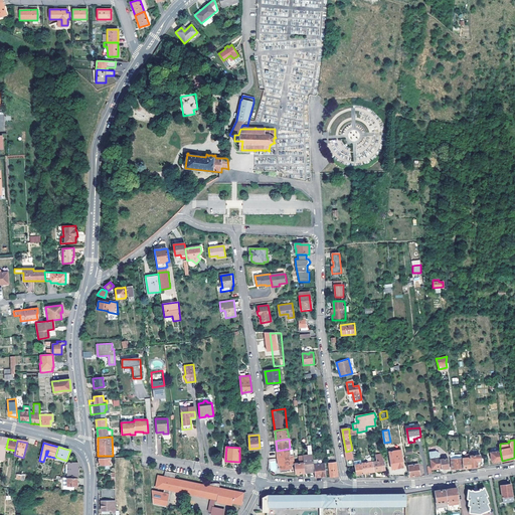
[(291,456),(290,449),(277,451),(279,466),(280,465),(280,469),(292,468),(291,464),(294,464),(294,463),(294,455),(291,456)]
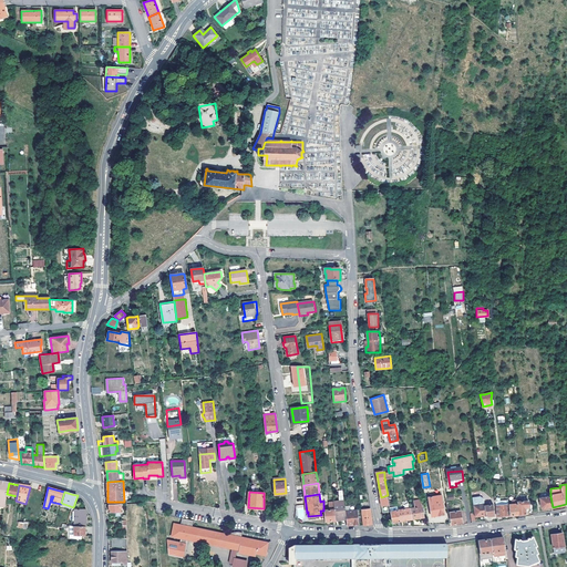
[(388,495),(381,497),(380,497),(383,512),(391,511),(388,495)]
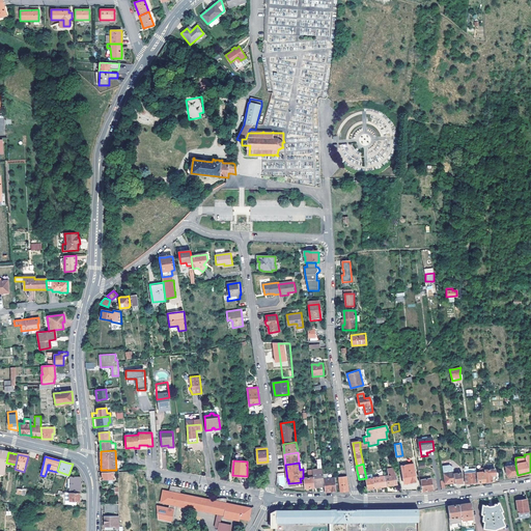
[(413,464),(401,466),(403,482),(416,481),(413,464)]
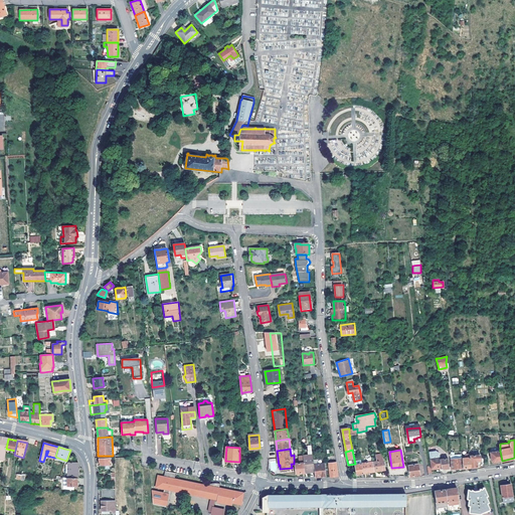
[(465,458),(462,458),(463,468),(471,468),(470,456),(470,453),(470,451),(468,452),(469,455),(465,455),(465,458)]
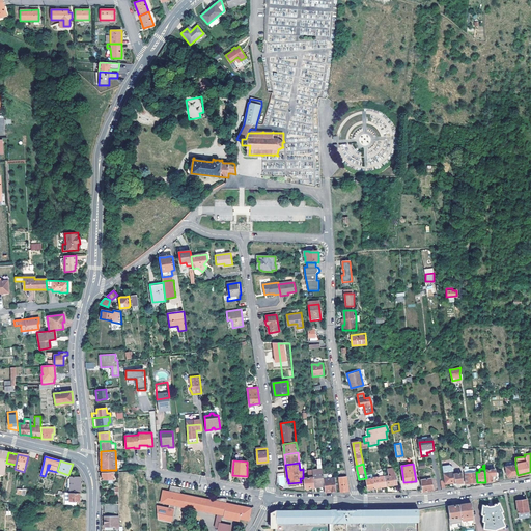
[(507,476),(518,475),(515,465),(506,467),(507,476)]
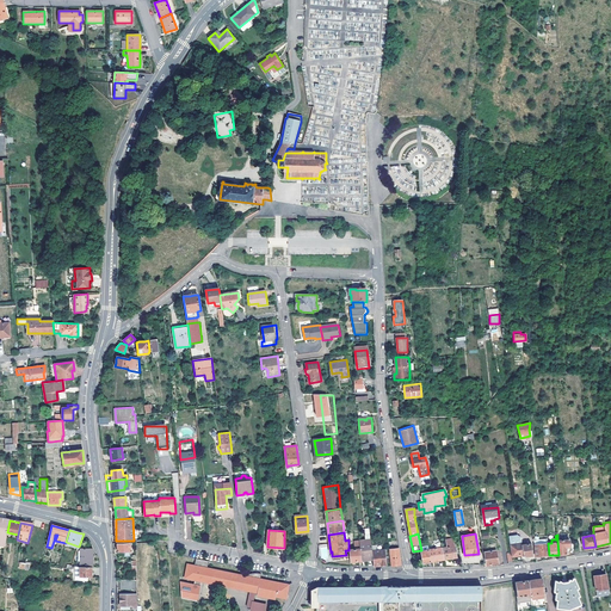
[(523,545),(522,538),(518,536),(510,537),(512,556),(524,555),(523,545)]
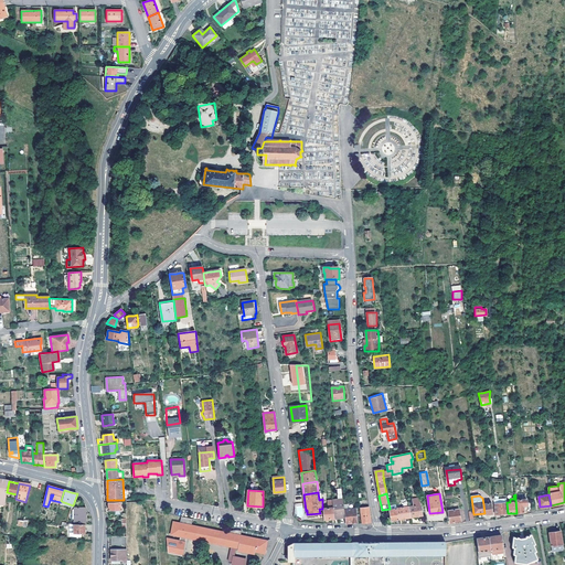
[(344,518),(343,509),(342,497),(337,497),(338,501),(332,502),(333,507),(334,518),(334,519),(344,518)]
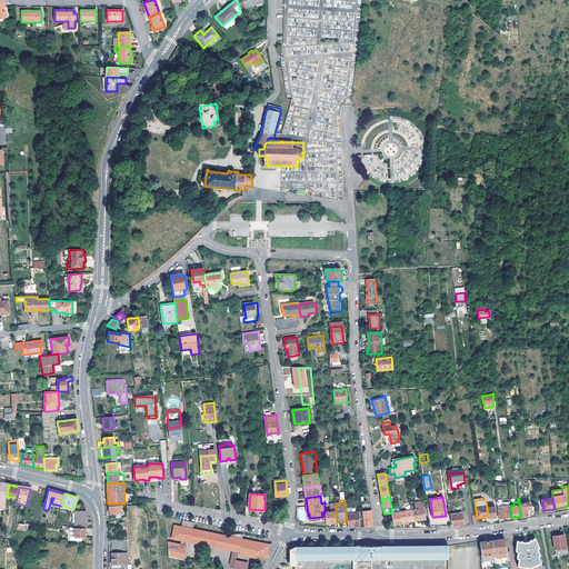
[(411,506),(412,509),(413,520),(426,519),(423,507),(422,501),(415,502),(416,509),(413,509),(413,505),(411,506)]
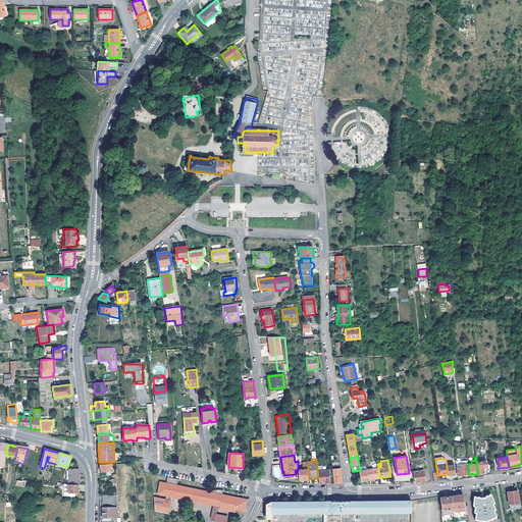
[(485,473),(484,467),(486,467),(486,461),(480,462),(476,462),(477,474),(485,473)]
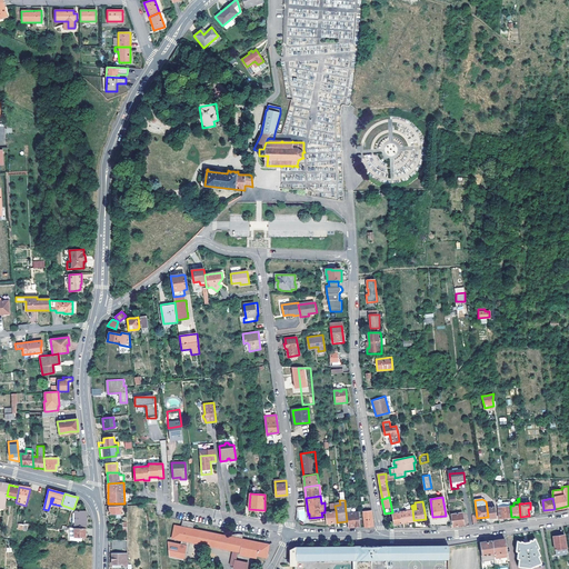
[(122,505),(109,506),(109,513),(115,513),(115,515),(122,515),(122,511),(120,511),(120,507),(121,507),(122,505)]
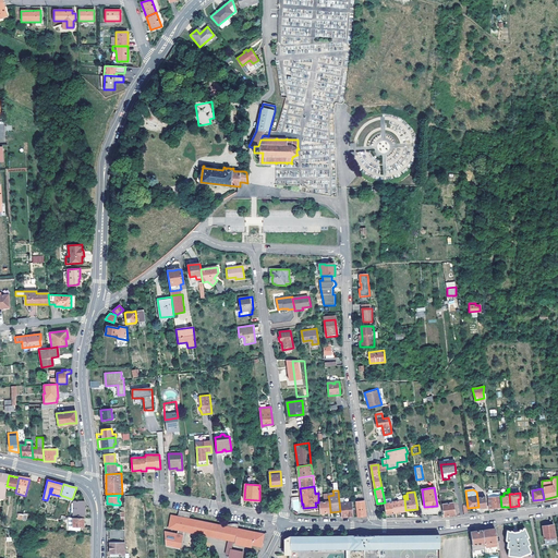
[(486,496),(477,498),(478,507),(478,508),(487,507),(486,496)]
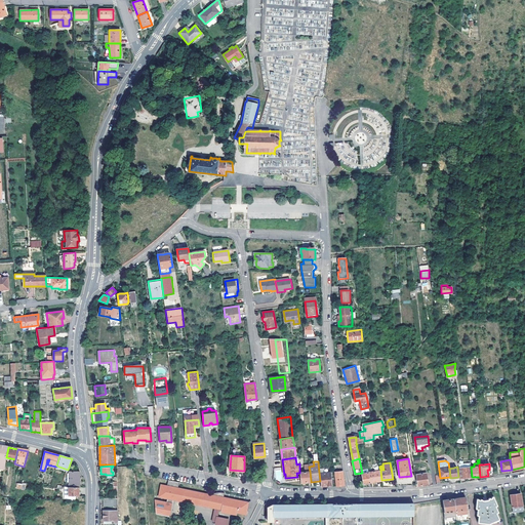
[(471,467),(460,468),(461,478),(472,477),(471,467)]
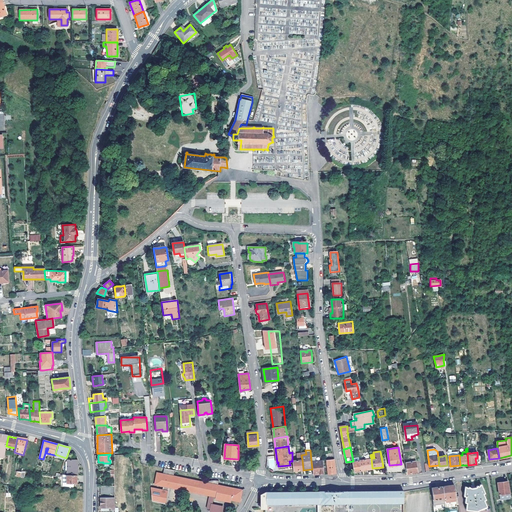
[(361,470),(372,468),(371,458),(359,460),(361,470)]
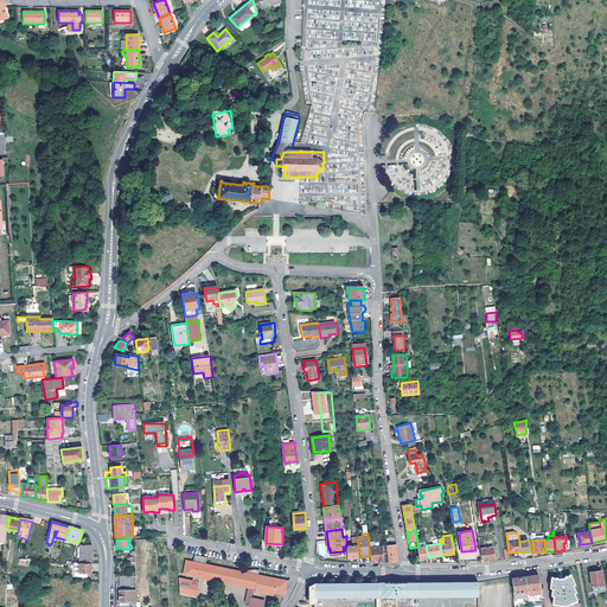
[(80,563),(90,563),(91,544),(80,544),(80,563)]
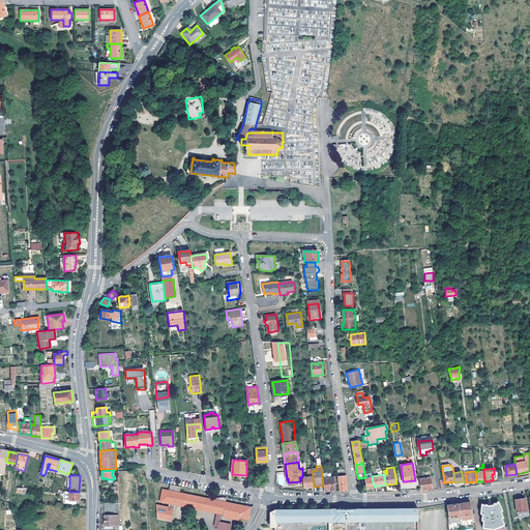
[(302,477),(303,487),(314,486),(313,475),(308,476),(302,476),(302,477)]
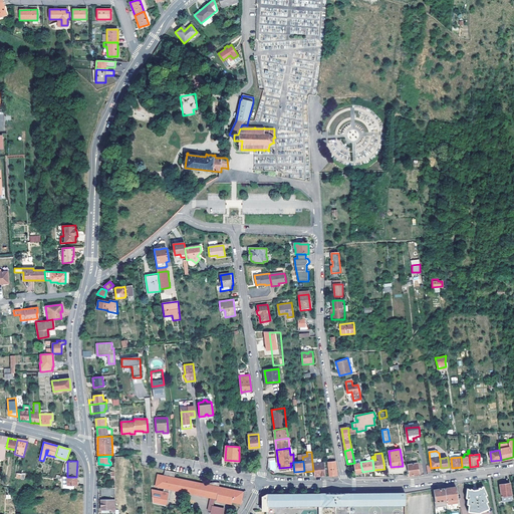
[(336,470),(335,461),(327,462),(329,476),(333,475),(337,475),(336,470)]
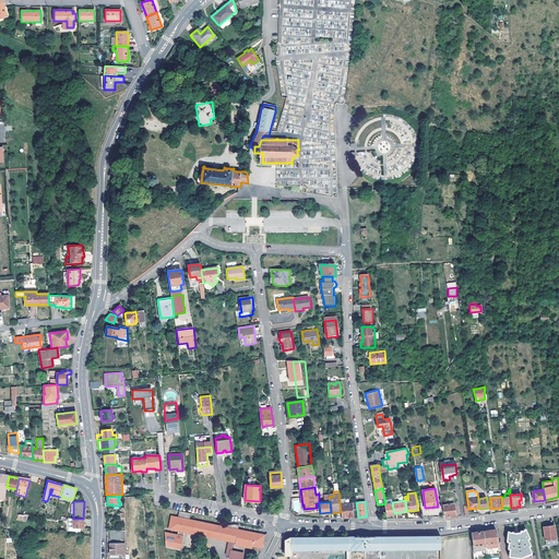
[(340,503),(341,512),(342,518),(347,516),(354,515),(353,502),(340,503)]
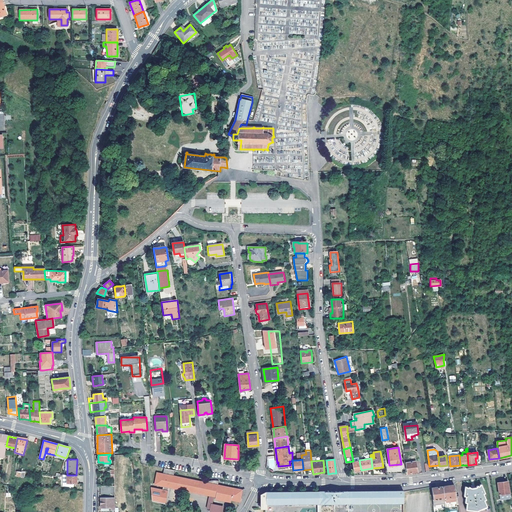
[(353,461),(354,472),(361,470),(359,460),(353,461)]
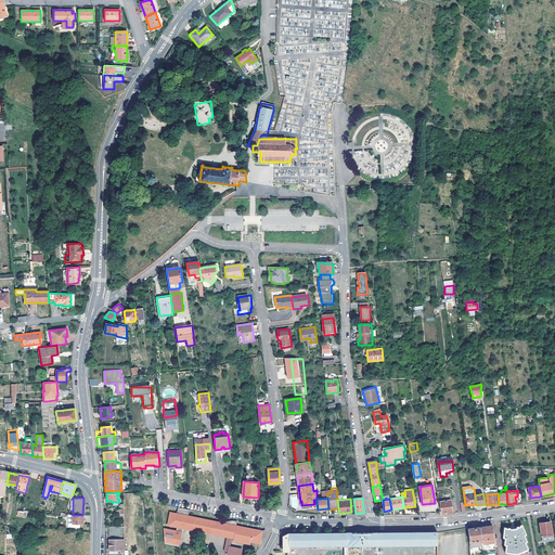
[(451,500),(440,501),(442,513),(453,512),(451,500)]
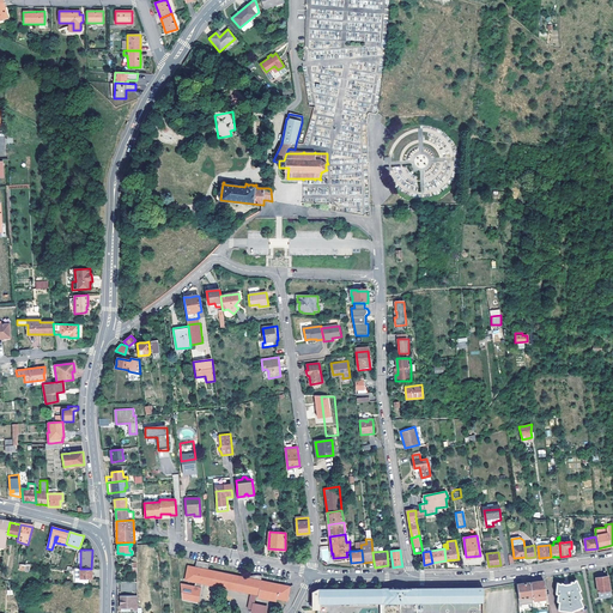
[(188,601),(201,605),(204,593),(200,592),(202,583),(247,593),(255,594),(258,594),(258,596),(277,601),(277,598),(286,600),(290,587),(286,586),(261,581),(262,575),(256,575),(253,575),(246,577),(208,570),(210,563),(198,560),(195,568),(188,566),(186,580),(196,582),(195,590),(192,589),(188,601)]
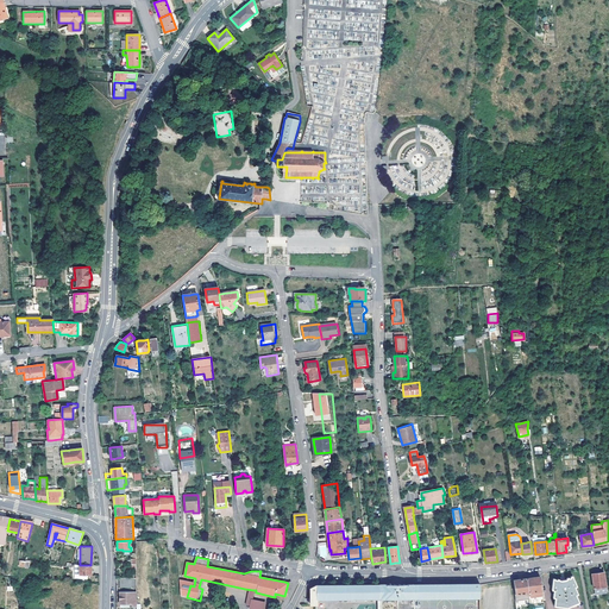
[(90,576),(90,565),(80,565),(80,576),(90,576)]
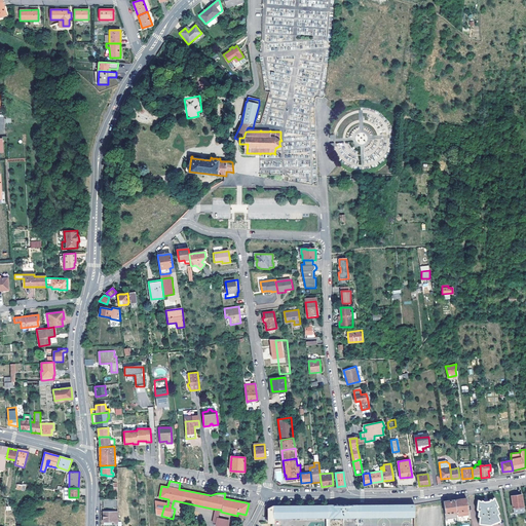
[(522,494),(512,495),(513,509),(523,506),(522,494)]
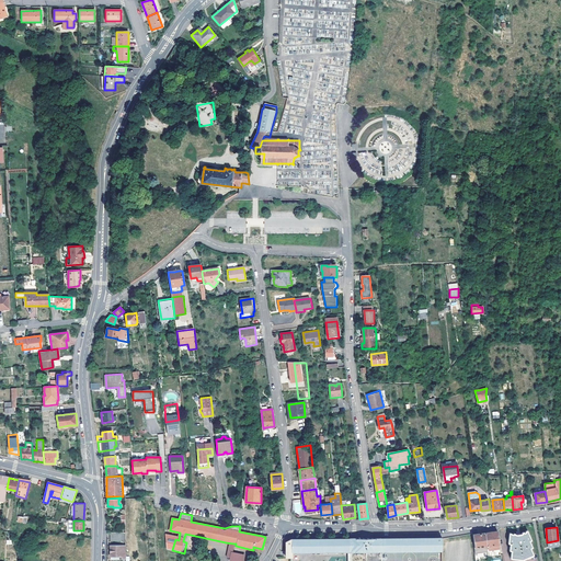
[(519,534),(510,533),(508,544),(511,544),(510,550),(512,551),(511,558),(522,560),(534,554),(531,548),(533,547),(530,541),(531,540),(528,530),(519,534)]
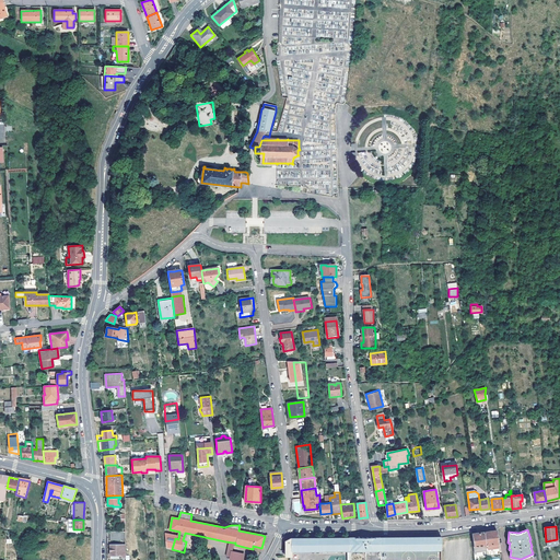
[(483,533),(486,545),(487,556),(500,553),(497,531),(489,532),(483,533)]
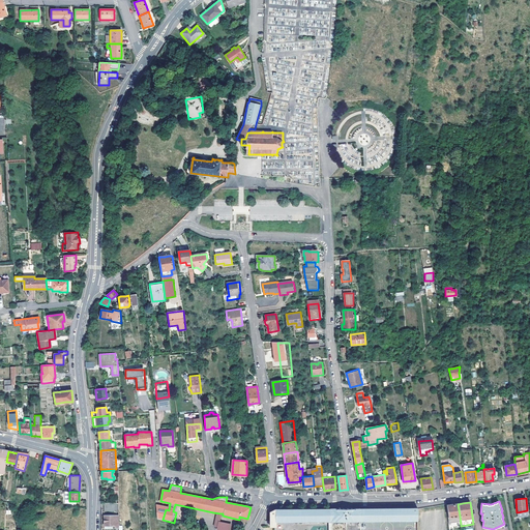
[(119,511),(119,503),(101,503),(101,504),(105,504),(105,511),(119,511)]
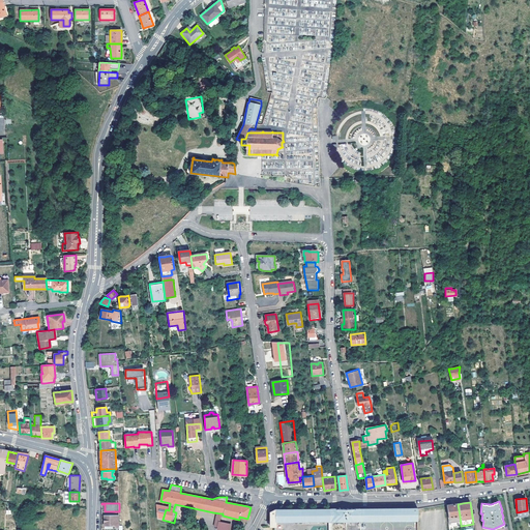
[(448,518),(460,516),(458,504),(452,504),(447,505),(448,518)]
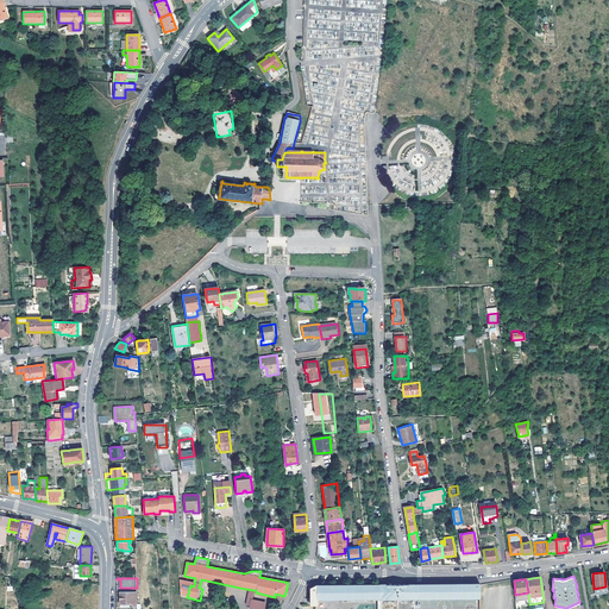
[(316,585),(311,588),(311,604),(316,604),(316,598),(381,600),(380,608),(397,608),(399,598),(414,598),(479,598),(479,584),(381,584),(381,586),(316,585)]
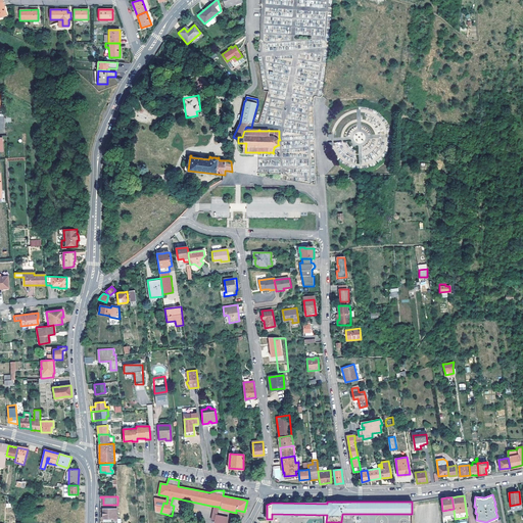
[(218,507),(210,506),(208,517),(215,519),(216,515),(218,507)]
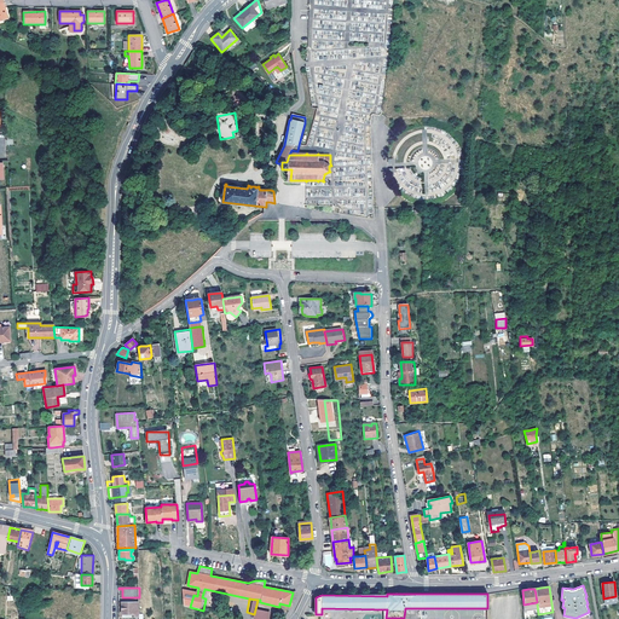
[(139,601),(122,601),(122,618),(140,618),(139,601)]
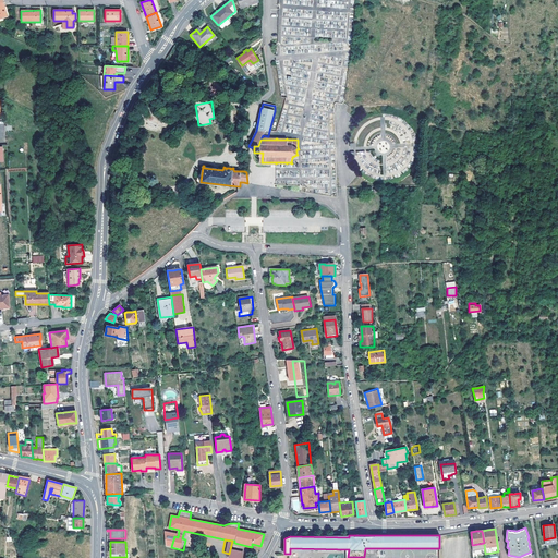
[(378,557),(379,548),(365,548),(364,557),(378,557)]
